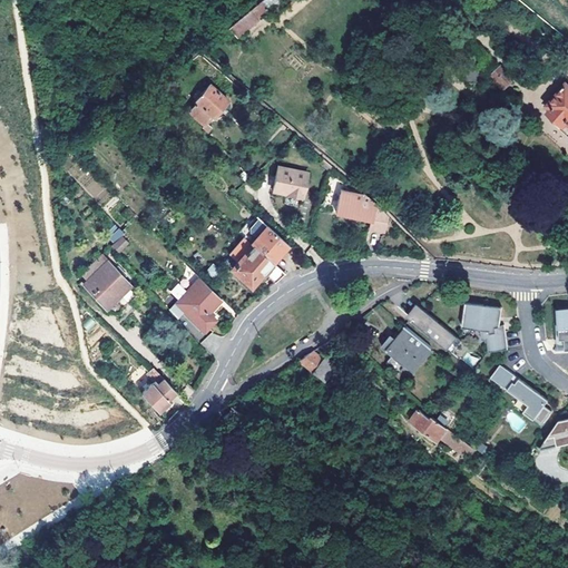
[(489,81),(503,94),(512,81),(499,70),(489,81)]
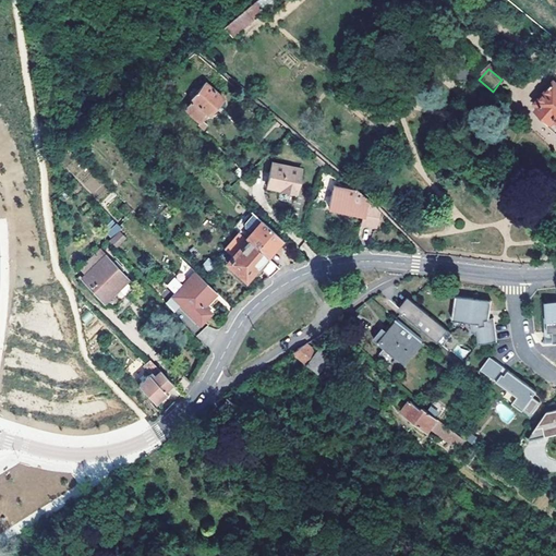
[(156,84),(165,92),(174,83),(167,75),(156,84)]
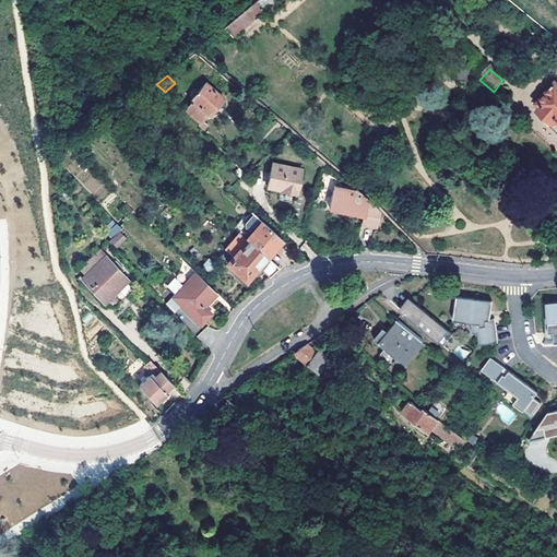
[(556,122),(556,85),(537,107),(542,110),(538,114),(554,126),(556,122)]
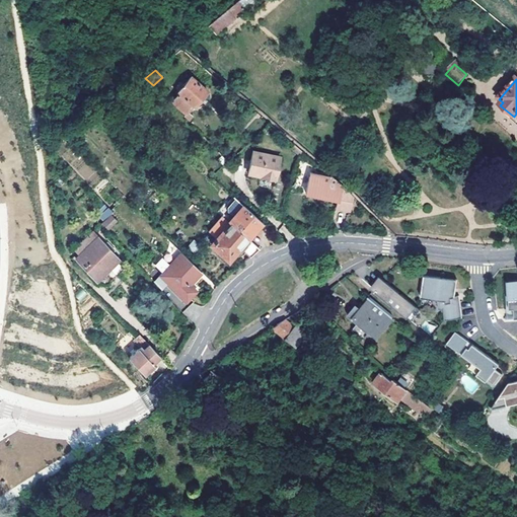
[(171,102),(183,114),(181,116),(188,122),(194,116),(188,111),(192,105),(194,107),(204,96),(188,81),(177,92),(178,93),(171,102)]
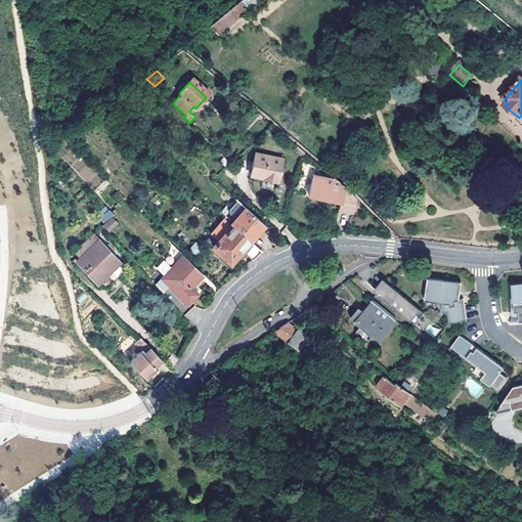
[(293,150),(301,158),(304,154),(296,147),(293,150)]
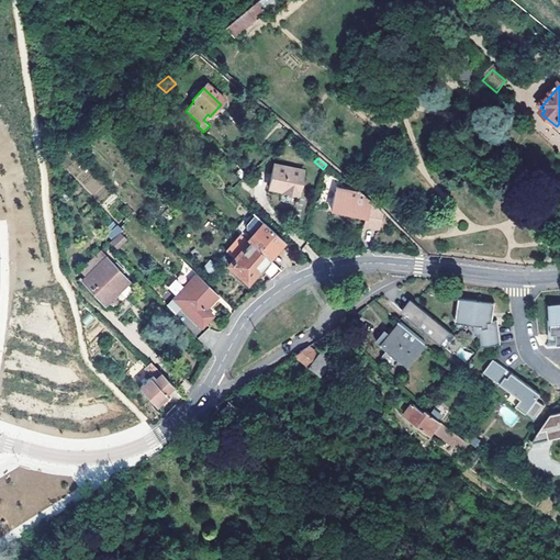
[(272,161),(266,189),(294,197),(301,169),(272,161)]
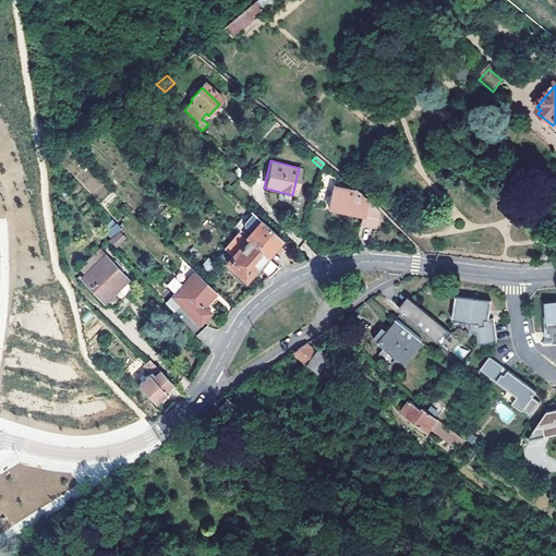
[(361,218),(359,226),(373,230),(377,212),(361,196),(333,188),(327,207),(361,218)]
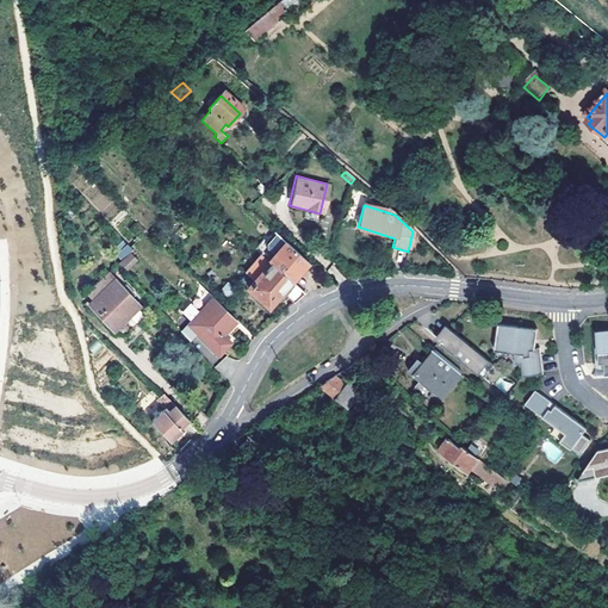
[(128,230),(135,237),(140,233),(134,225),(128,230)]
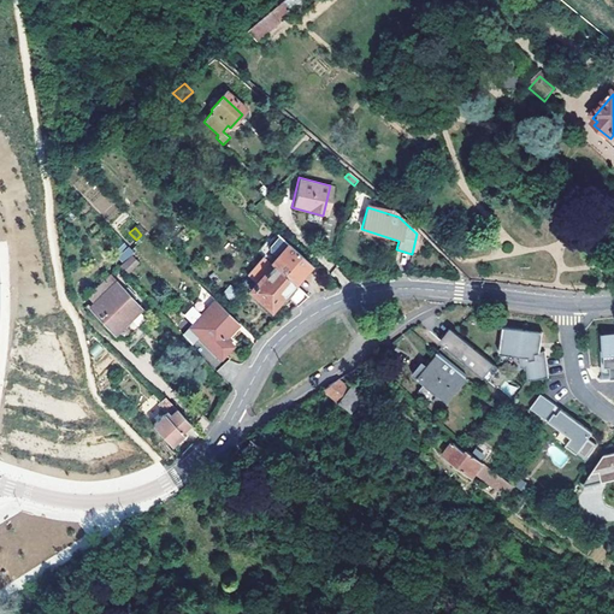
[(271,263),(293,282),(311,263),(281,237),(276,234),(270,241),(267,240),(258,251),(271,263)]
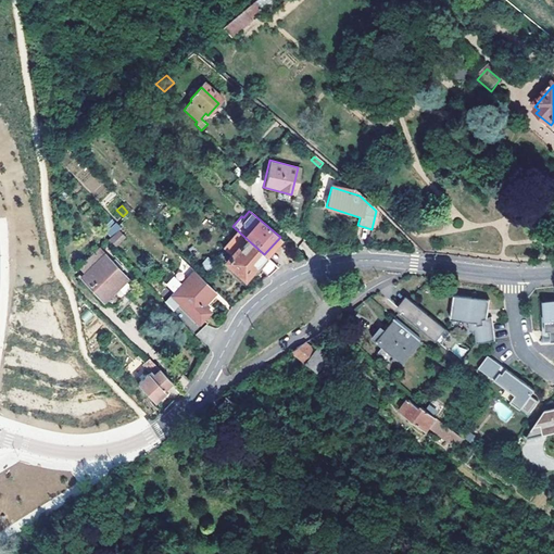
[(111,248),(124,241),(120,234),(108,240),(111,248)]
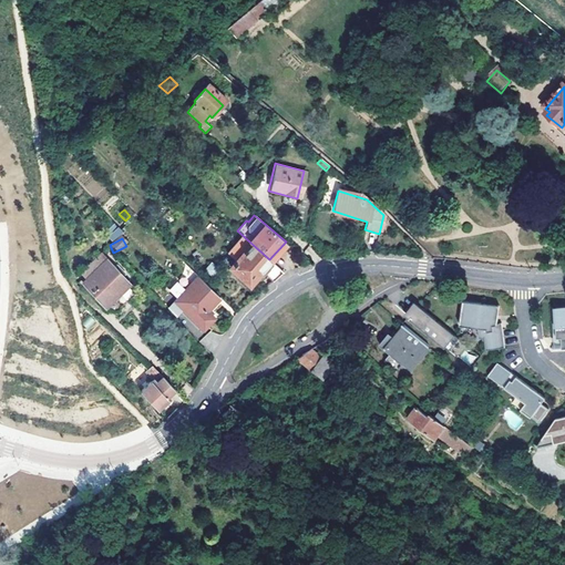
[(269,259),(249,242),(228,264),(248,283),(257,274),(263,279),(266,275),(273,281),(284,271),(269,259)]
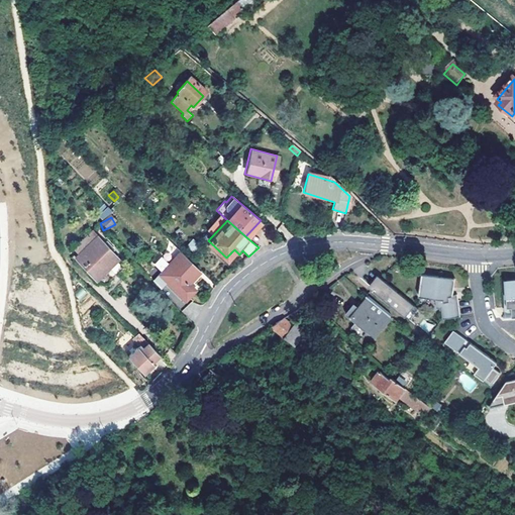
[(106,271),(111,275),(120,265),(96,239),(75,262),(95,282),(106,271)]
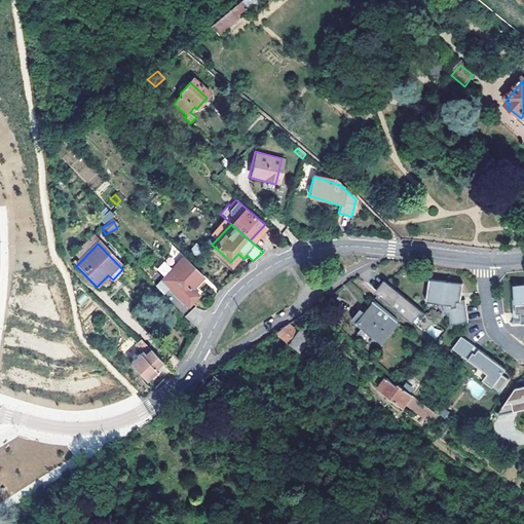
[(188,305),(197,295),(191,289),(203,275),(184,257),(170,271),(161,263),(155,269),(164,278),(172,286),(170,287),(188,305)]
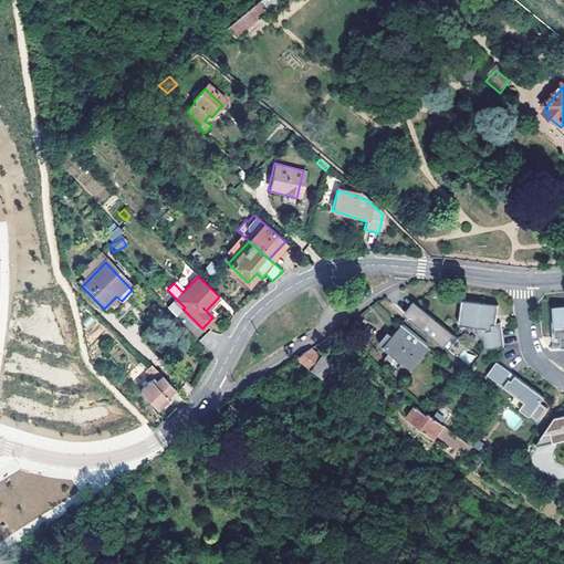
[(108,313),(122,301),(116,296),(104,309),(108,313)]
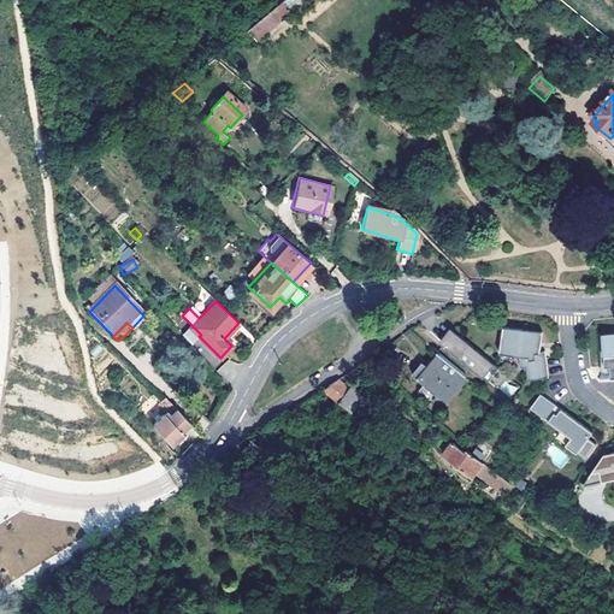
[(190,329),(199,336),(201,335),(193,326),(190,329)]
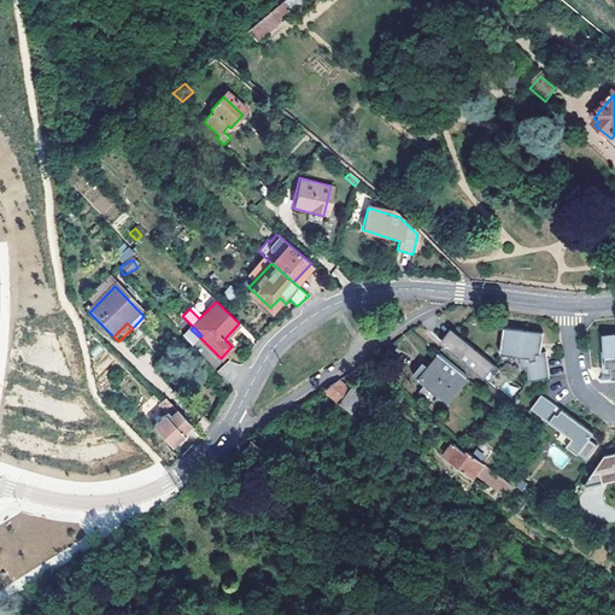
[(454,328),(441,343),(497,390),(509,375),(454,328)]
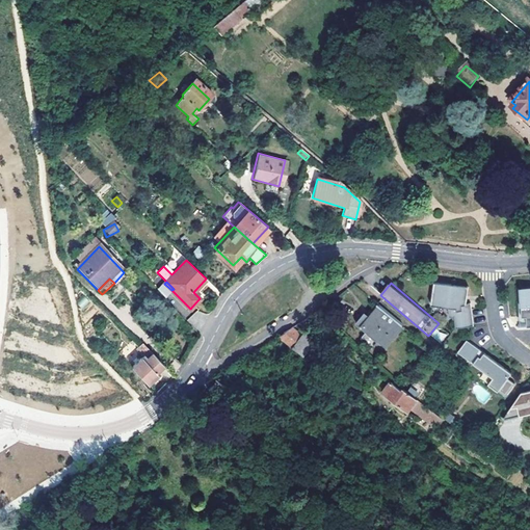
[(445,307),(448,307),(450,318),(454,317),(456,328),(474,326),(471,303),(466,303),(467,300),(462,299),(464,296),(466,296),(466,295),(466,294),(466,293),(466,292),(465,291),(465,290),(464,289),(462,289),(461,289),(460,289),(460,287),(454,287),(454,286),(433,284),(431,307),(445,308),(445,307)]
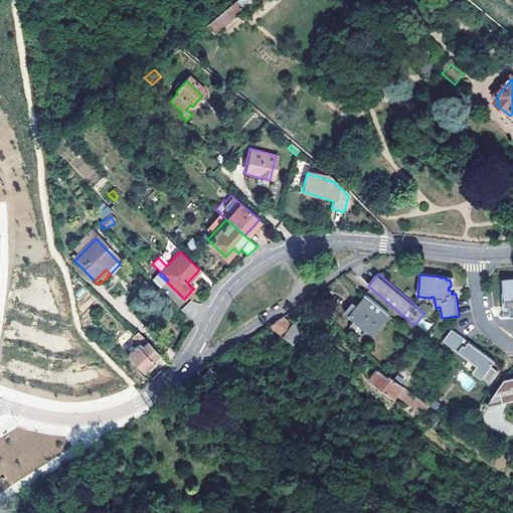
[(453,278),(440,277),(440,278),(446,278),(446,280),(447,280),(448,280),(449,280),(450,281),(450,282),(451,283),(451,284),(451,285),(451,286),(451,287),(449,287),(448,290),(452,291),(453,278)]
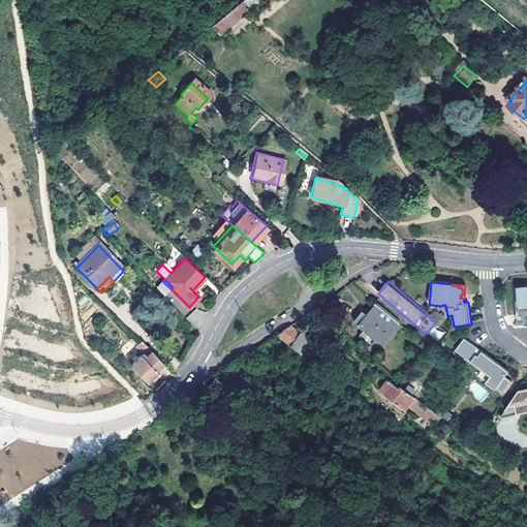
[(526,284),(516,285),(517,314),(522,314),(522,324),(526,323),(526,284)]
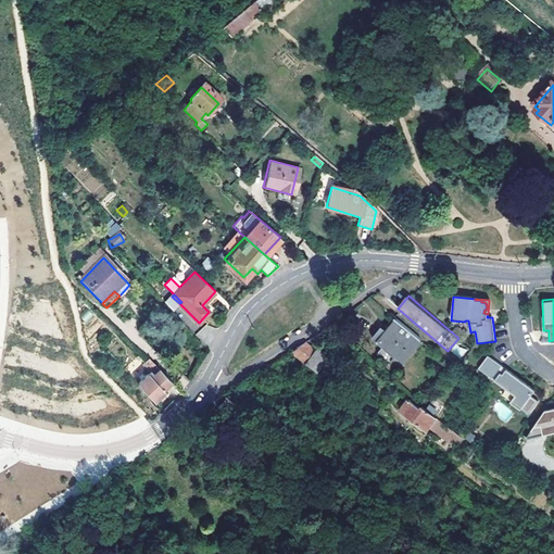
[(397,354),(404,361),(422,340),(398,320),(389,331),(385,328),(377,337),(380,339),(397,354)]
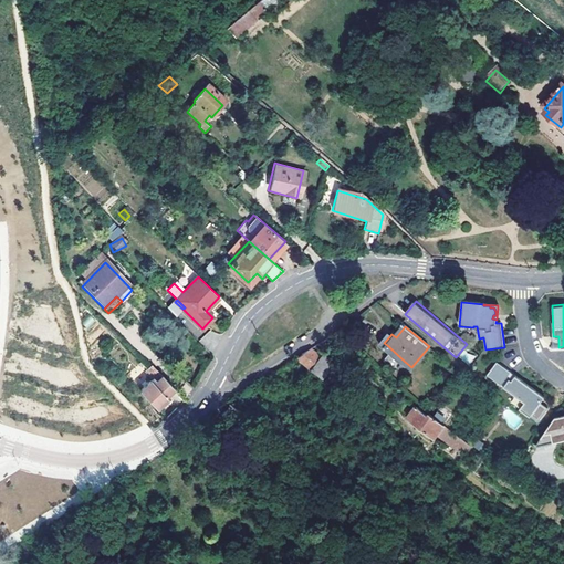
[(404,361),(387,345),(385,347),(396,357),(389,365),(395,371),(404,361)]
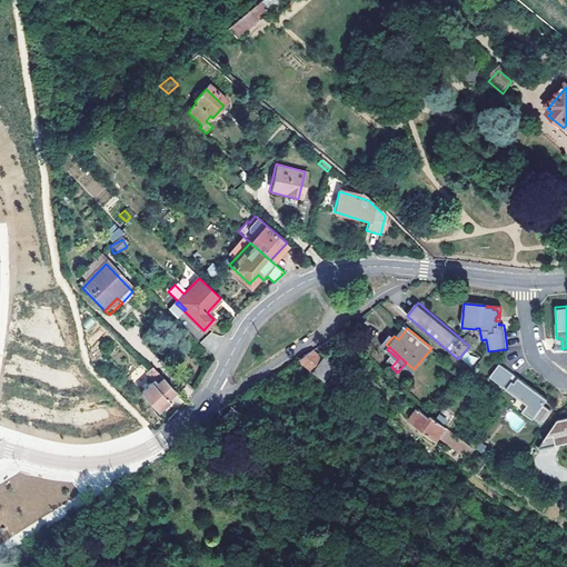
[(339,364),(327,355),(325,357),(315,349),(298,360),(325,381),(339,364)]
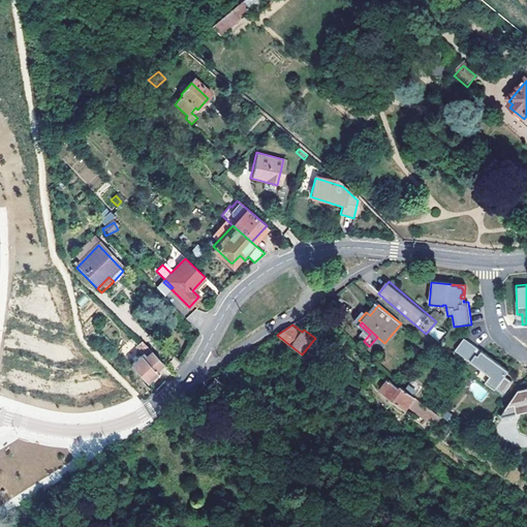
[(463,338),(454,350),(467,361),(476,348),(463,338)]
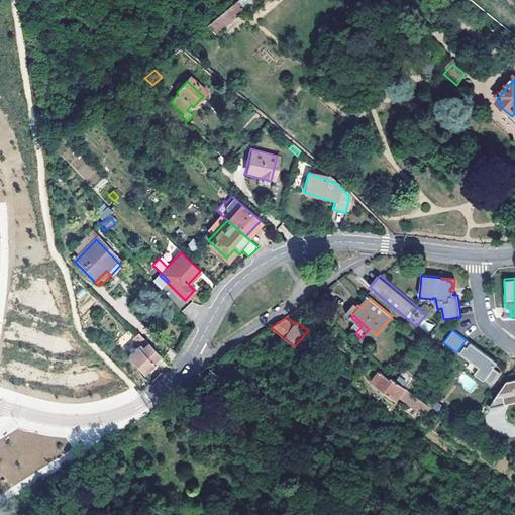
[(466,340),(456,352),(458,354),(464,347),(466,348),(470,344),(466,340)]
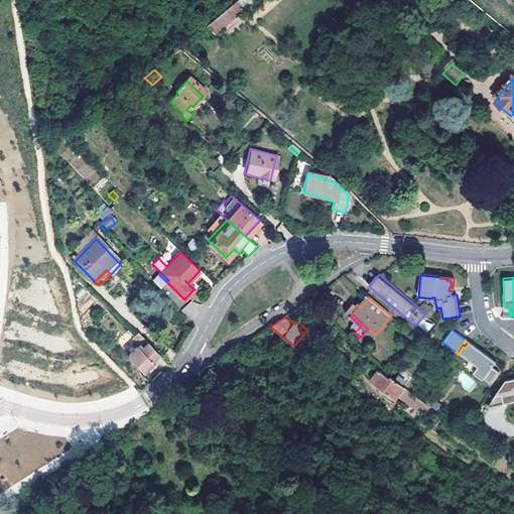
[(140,345),(128,356),(143,372),(159,355),(148,344),(143,349),(140,345)]
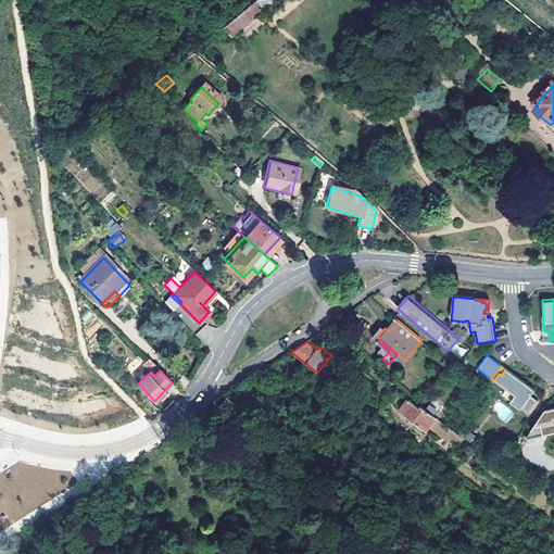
[(499,374),(493,381),(513,397),(507,403),(517,412),(532,392),(505,370),(501,375),(499,374)]
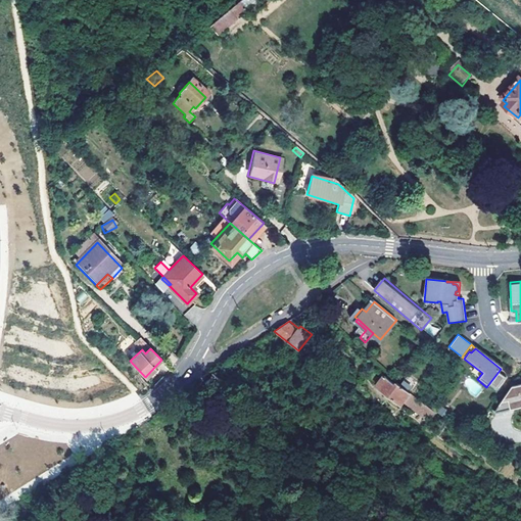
[(404,401),(410,393),(396,382),(394,384),(384,375),(375,385),(400,406),(404,401)]
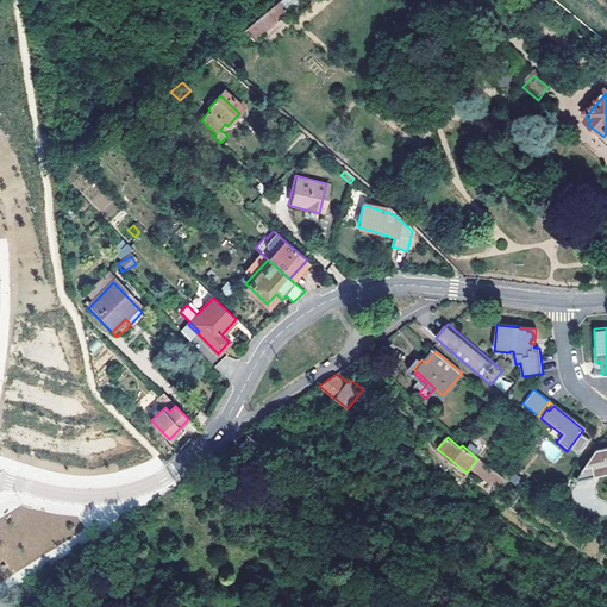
[(606,446),(598,450),(576,480),(606,473),(606,470),(606,446)]
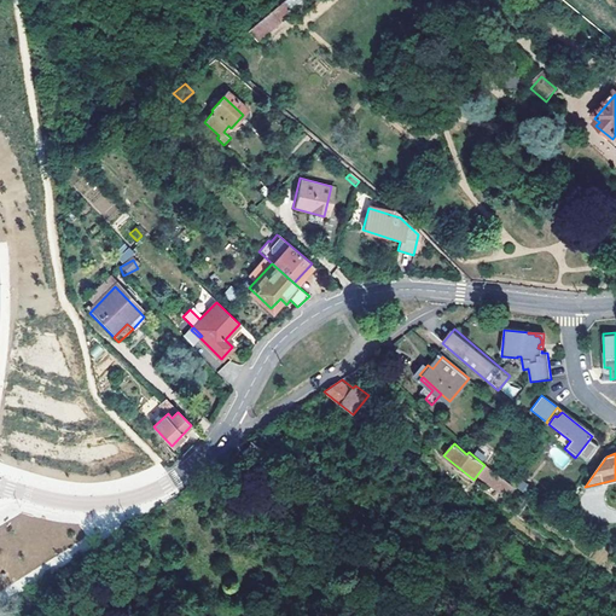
[(516,488),(484,465),(477,475),(507,499),(516,488)]
